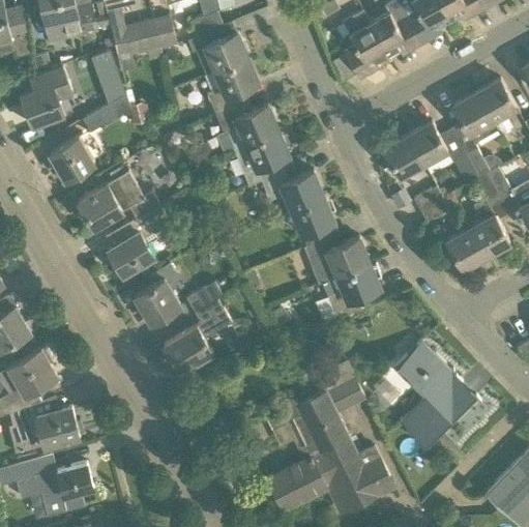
[(0,53),(12,50),(15,58),(32,54),(26,28),(20,3),(4,6),(2,0),(0,0),(0,53)]
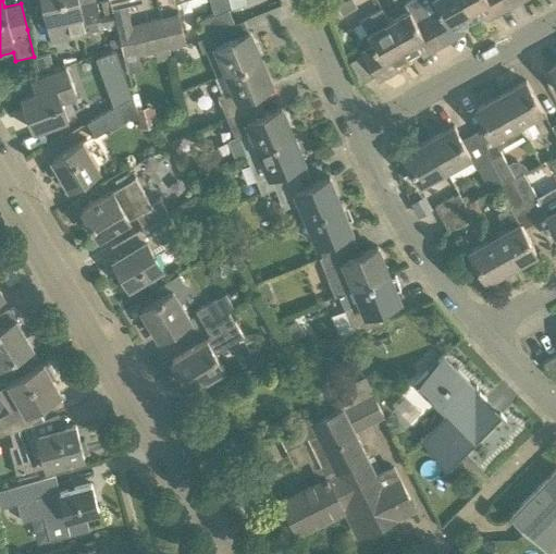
[(115,27),(113,16),(110,0),(78,8),(76,0),(41,0),(42,5),(33,8),(38,27),(46,25),(50,44),(99,34),(99,31),(115,27)]
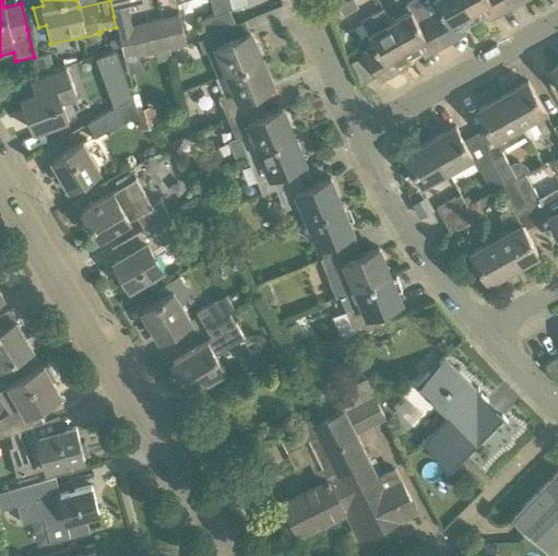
[(109,0),(110,0),(114,16),(116,27),(119,38),(120,47),(122,57),(127,74),(141,72),(139,57),(155,54),(157,63),(170,60),(168,50),(161,20),(130,27),(125,2),(131,0),(109,0)]
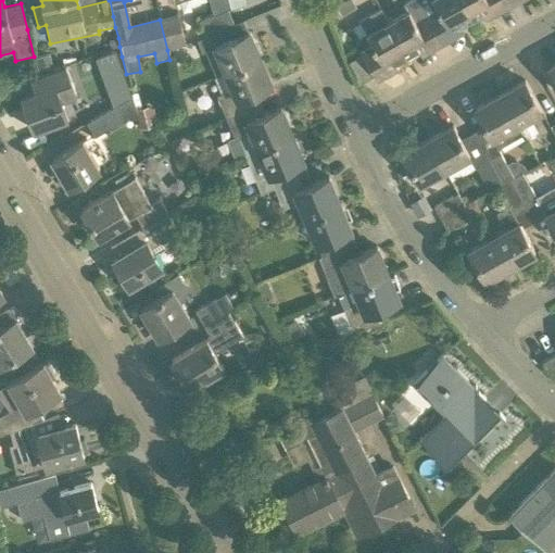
[(205,39),(234,27),(227,12),(224,0),(207,0),(213,17),(199,23),(205,39)]
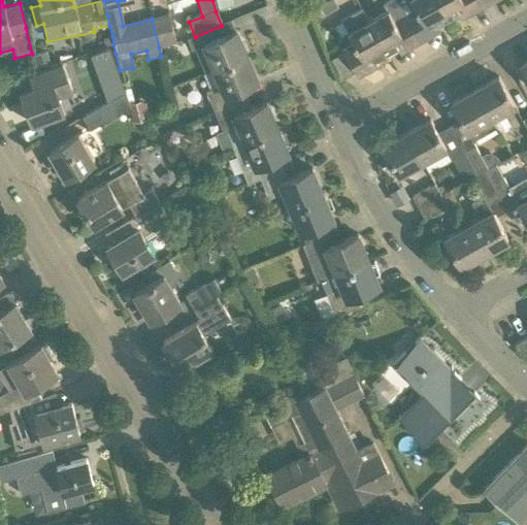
[(390,0),(382,5),(386,13),(368,23),(361,10),(386,55),(396,48),(399,55),(421,43),(396,0),(390,0)]
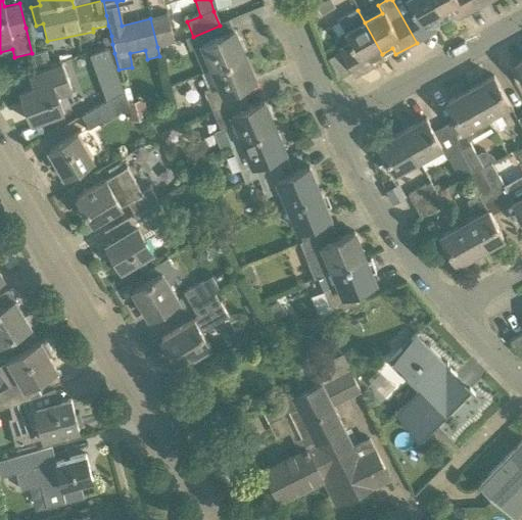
[(392,0),(417,43),(435,33),(431,26),(443,19),(432,0),(392,0)]
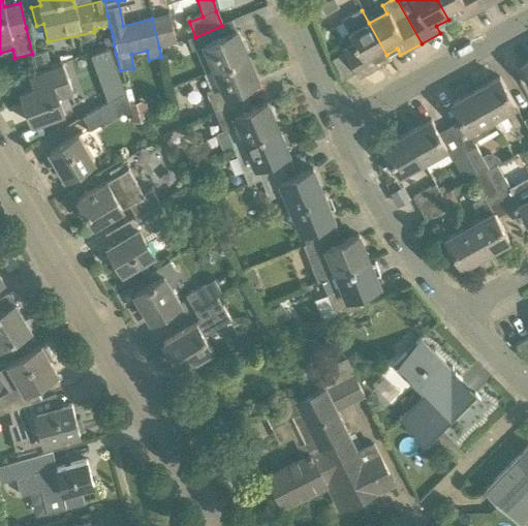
[(437,0),(448,20),(459,14),(462,21),(483,9),(476,0),(437,0)]
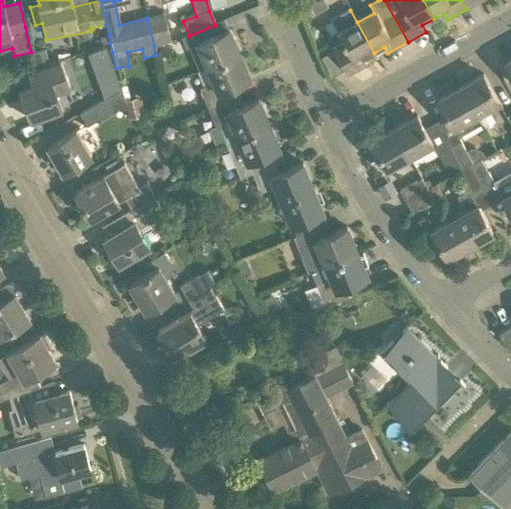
[(461,0),(467,9),(482,0),(461,0)]
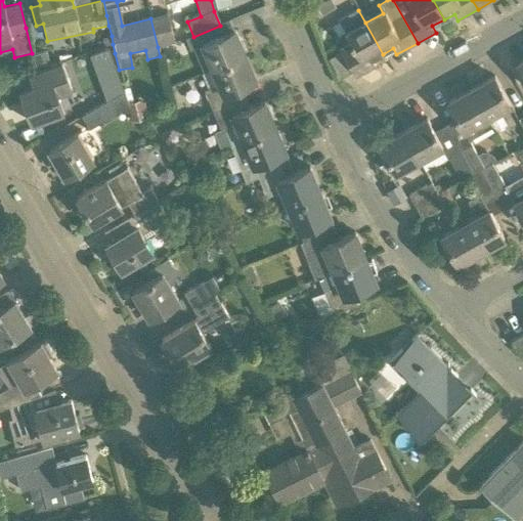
[(328,1),(315,7),(322,20),(334,13),(328,1)]
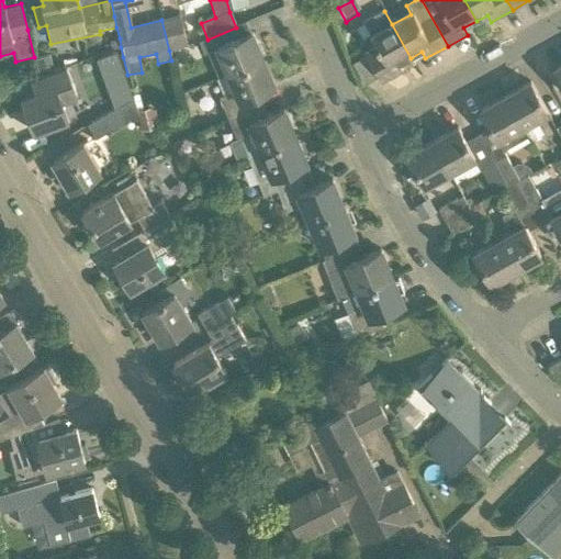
[(411,58),(384,11),(362,23),(377,48),(365,55),(380,84),(402,71),(399,65),(411,58)]
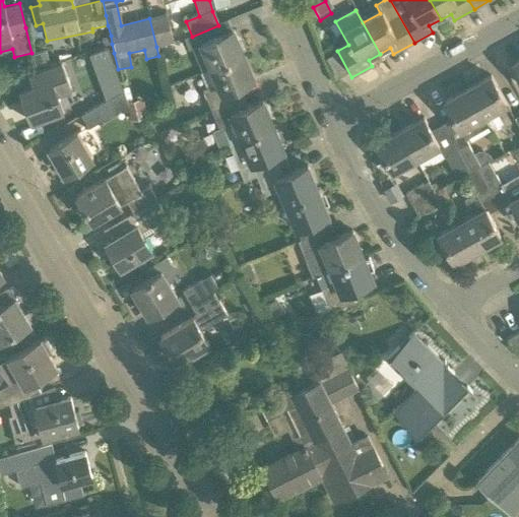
[(166,15),(149,18),(156,47),(173,44),(166,15)]
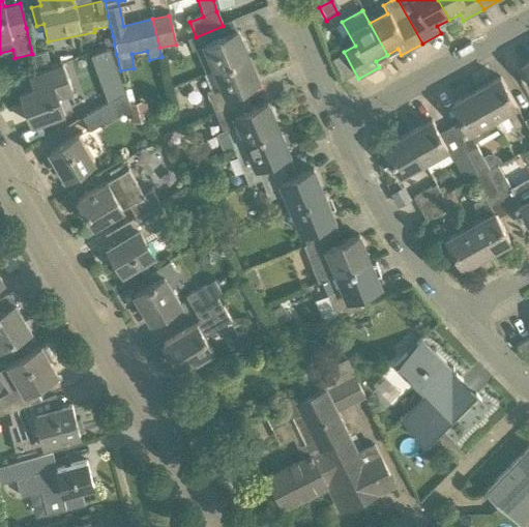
[(223,26),(196,37),(187,41),(192,52),(204,47),(214,70),(246,57),(236,32),(227,36),(223,26)]
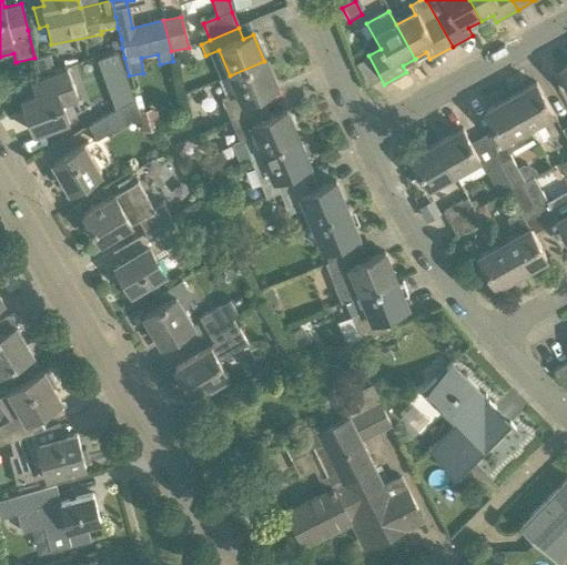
[(122,48),(121,39),(111,41),(112,50),(122,48)]
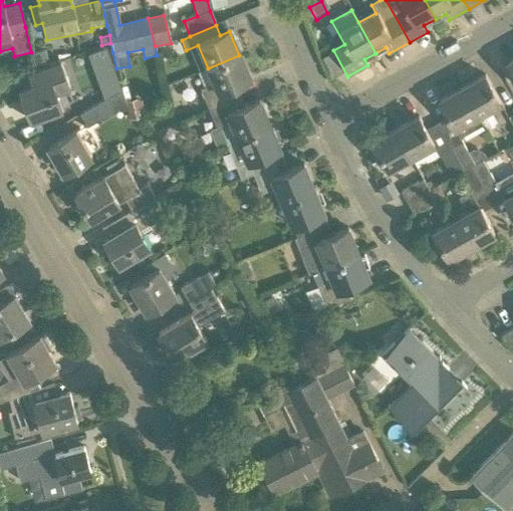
[(33,56),(35,68),(48,66),(45,54),(33,56)]
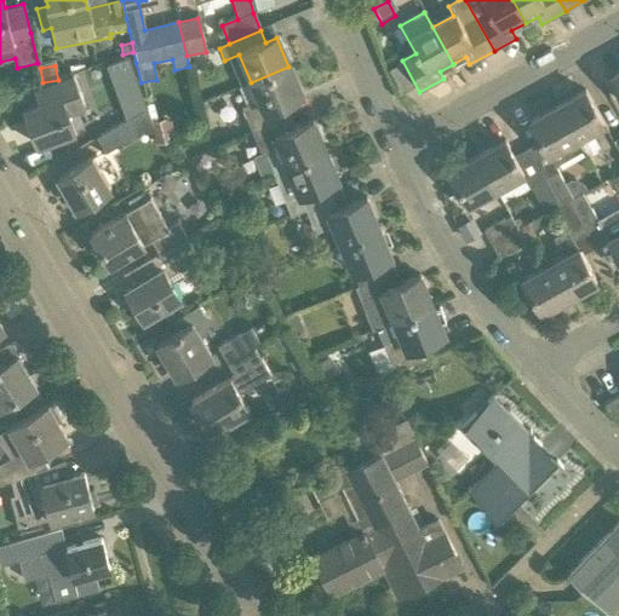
[(302,97),(288,67),(251,82),(259,103),(241,110),(251,133),(278,122),(271,110),(302,97)]
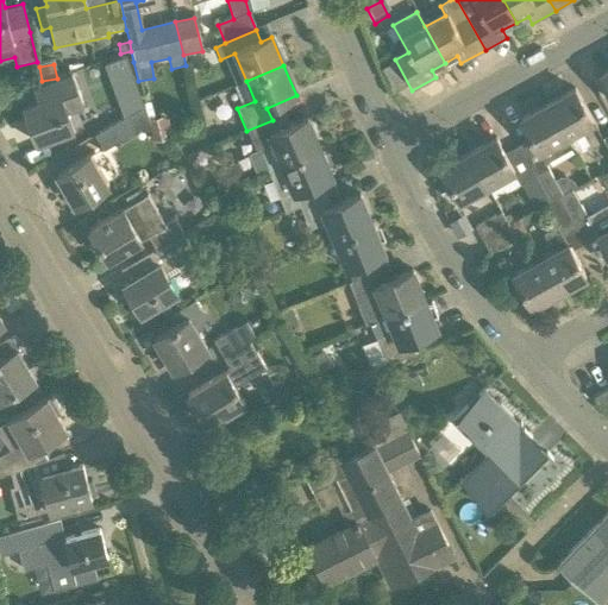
[(82,107),(70,75),(32,88),(33,89),(42,87),(45,99),(22,107),(36,145),(74,132),(67,113),(82,107)]
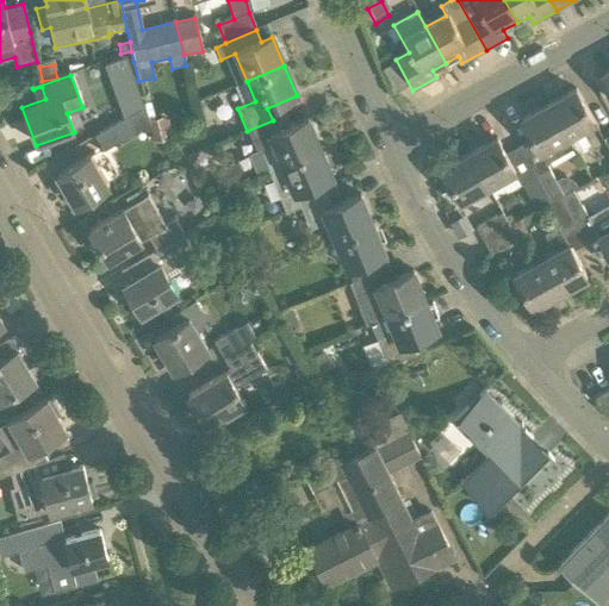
[(565,138),(592,123),(576,92),(548,106),(565,138)]
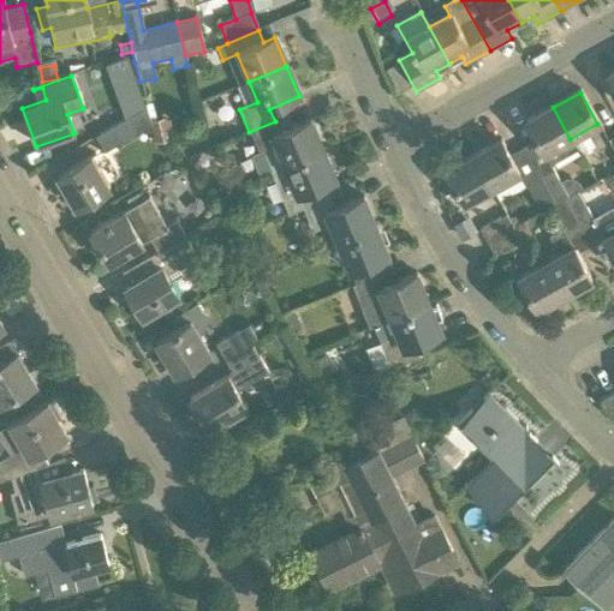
[(564,201),(567,198),(559,183),(550,166),(577,151),(570,139),(553,107),(525,123),(536,143),(523,150),(554,207),(564,201)]
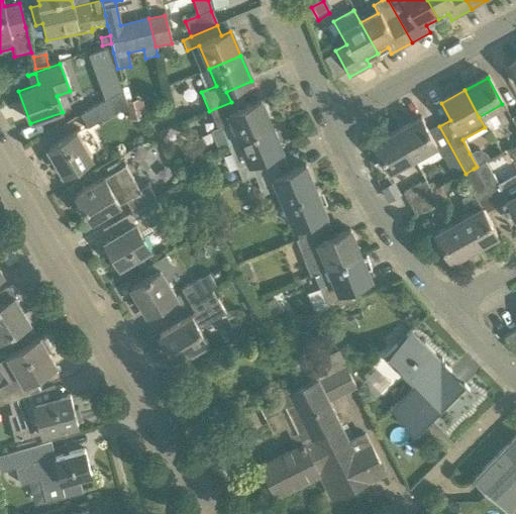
[(125,107),(122,92),(80,116),(88,129),(125,107)]
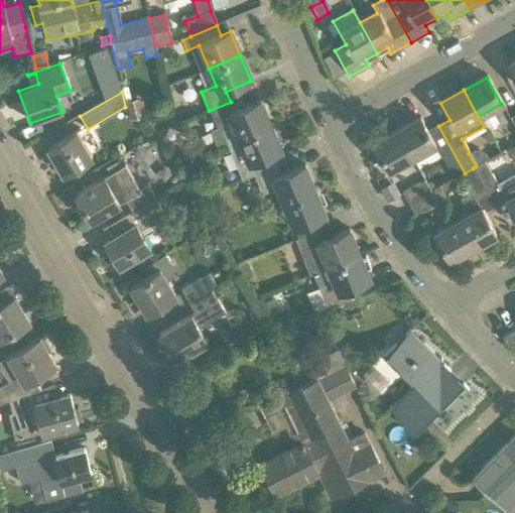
[(122,92),(125,107),(126,107),(129,121),(145,118),(141,99),(126,103),(122,92)]
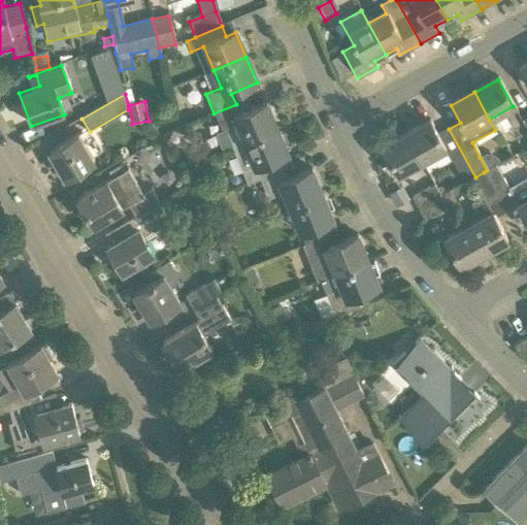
[(240,116),(236,104),(213,113),(222,132),(213,134),(221,153),(232,149),(276,130),(266,104),(240,116)]
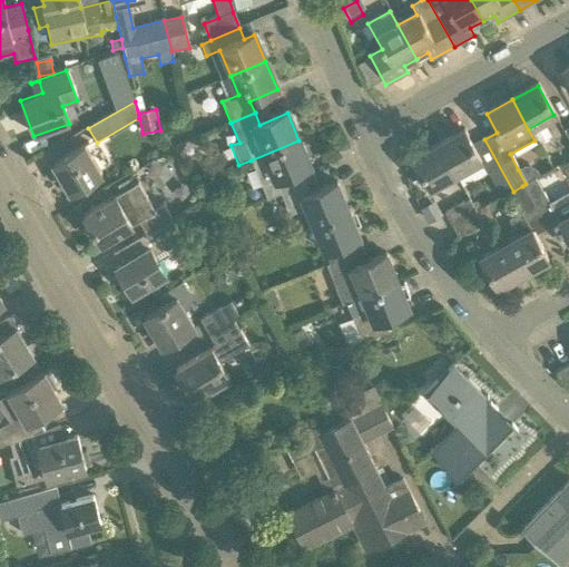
[(510,194),(513,192),(484,139),(472,146),(463,132),(439,146),(455,175),(479,160),(487,175),(488,174),(501,198),(509,193),(510,194)]
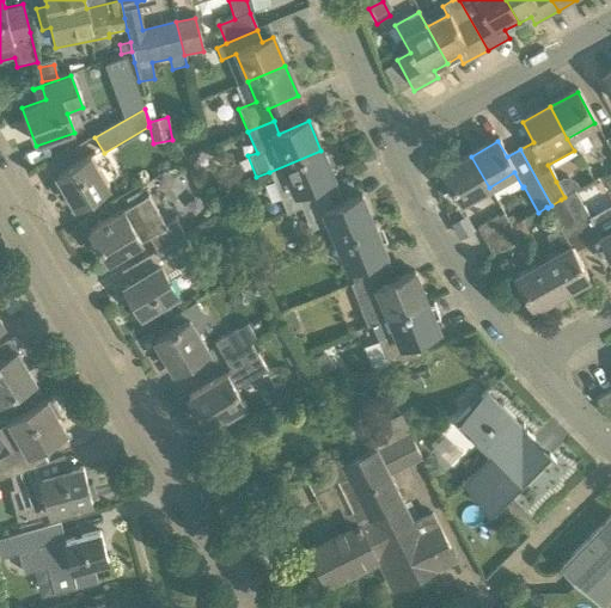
[(321,151),(269,172),(286,214),(300,208),(328,197),(322,185),(333,179),(321,151)]
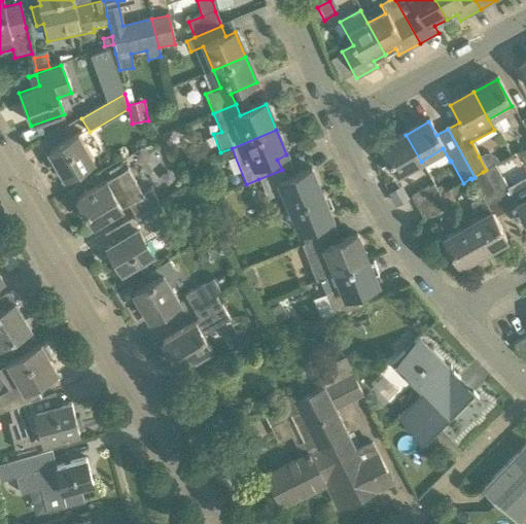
[(421,162),(406,135),(382,148),(396,175),(421,162)]
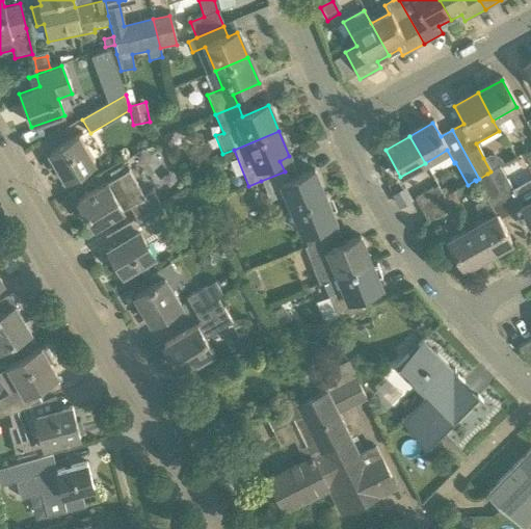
[(94,164),(77,137),(49,154),(64,181),(94,164)]
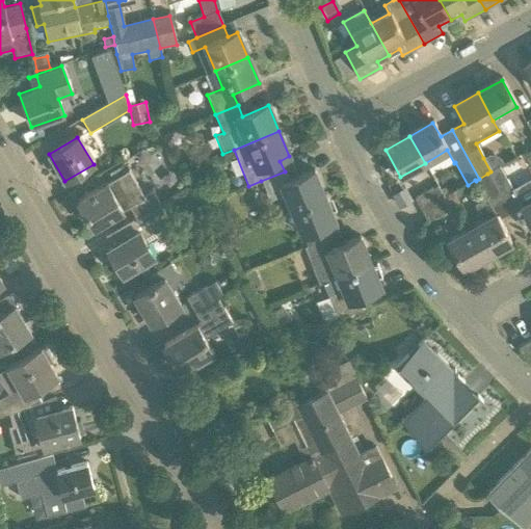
[(109,176),(112,181),(125,174),(122,167),(109,176)]
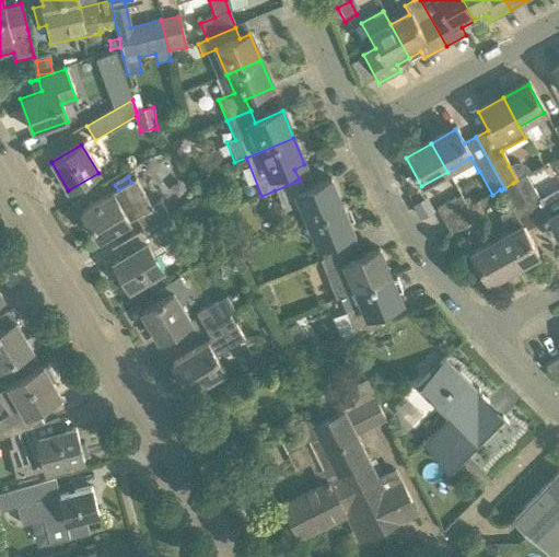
[(516,181),(513,183),(534,219),(546,211),(525,176),(516,181)]
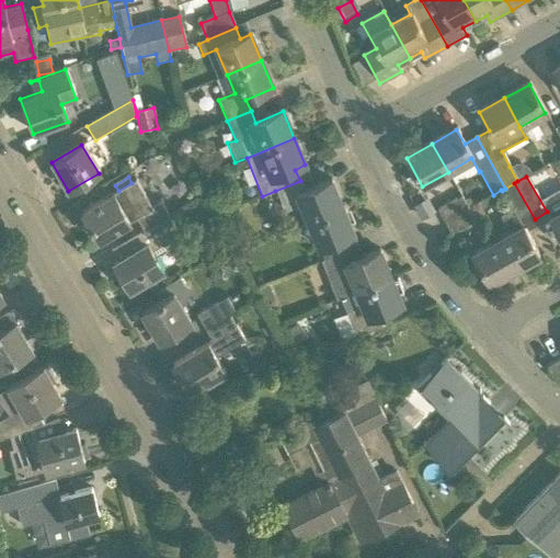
[(99,241),(128,224),(125,218),(149,204),(136,181),(132,183),(118,191),(81,213),(99,241)]
